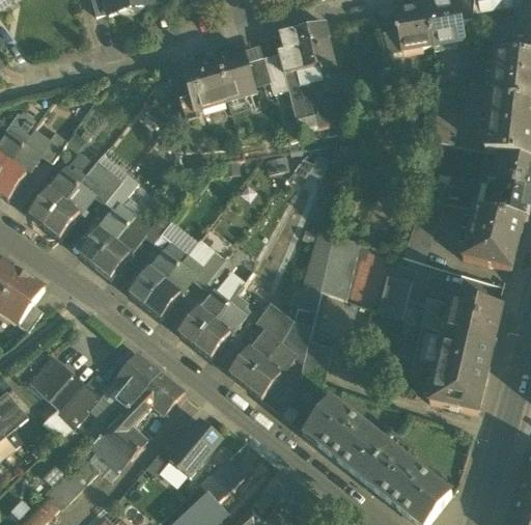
[(0,0),(0,10),(15,0),(0,0)]
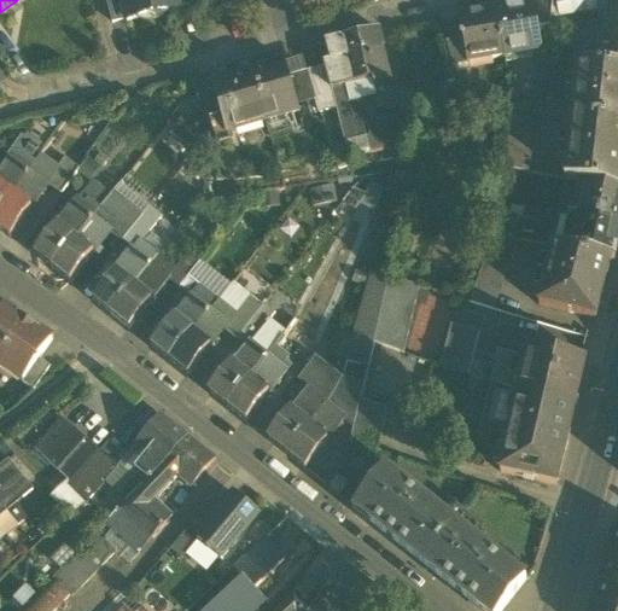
[(106,0),(112,21),(127,17),(123,0),(106,0)]
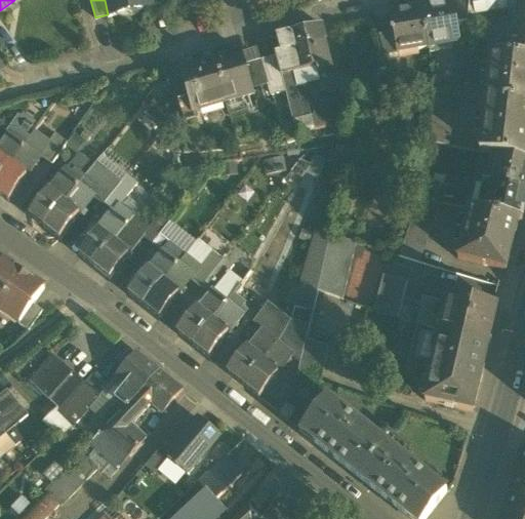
[(105,0),(108,14),(108,15),(152,5),(152,4),(151,0),(105,0)]
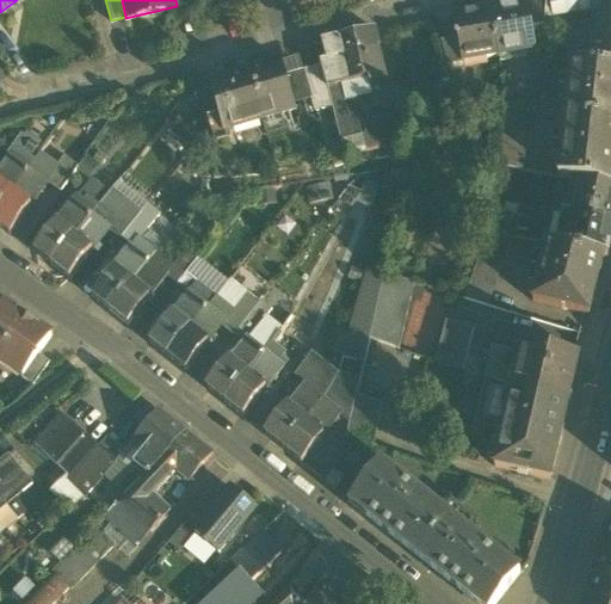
[(528,0),(491,6),(499,54),(529,49),(526,34),(524,24),(531,23),(528,0)]
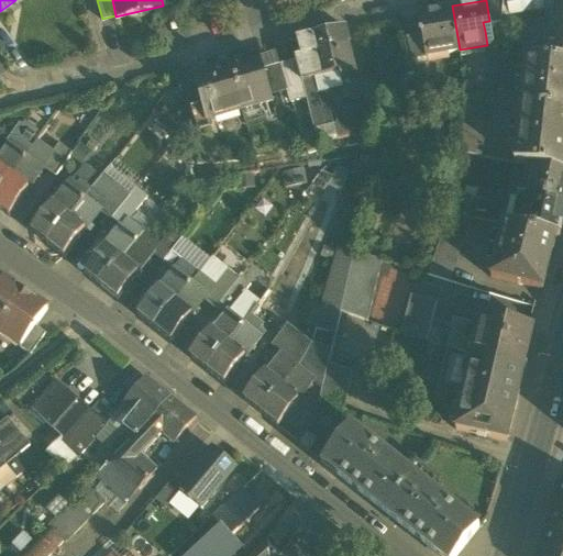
[(483,22),(485,31),(500,29),(504,0),(486,0),(489,21),(483,22)]
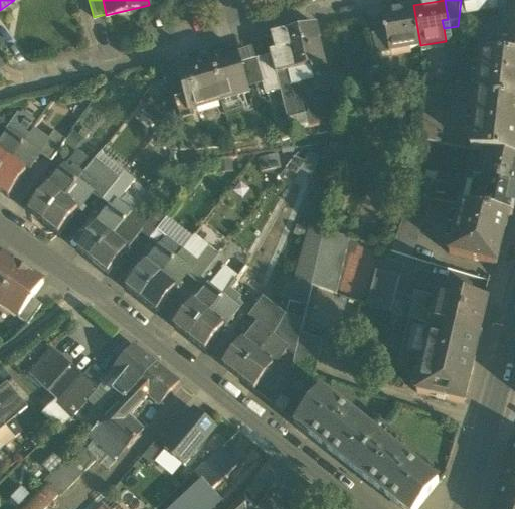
[(464,0),(466,11),(479,9),(477,0),(464,0)]
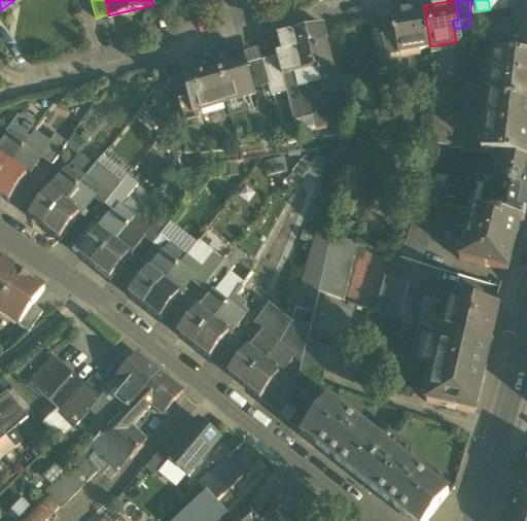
[(488,0),(490,9),(519,5),(520,0),(488,0)]
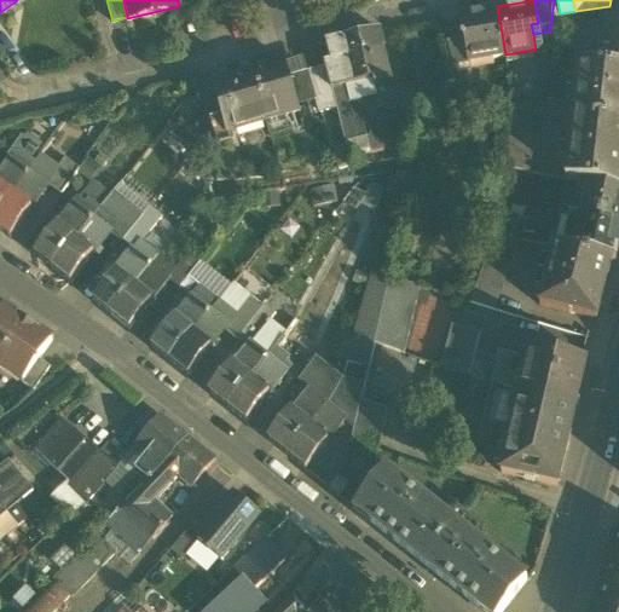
[(609,6),(607,29),(618,30),(618,0),(611,0),(609,6)]
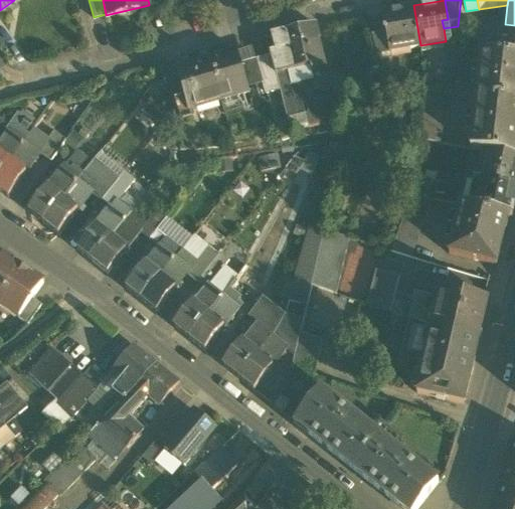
[(409,47),(420,45),(413,5),(381,11),(385,31),(385,33),(386,32),(388,45),(408,41),(409,47)]
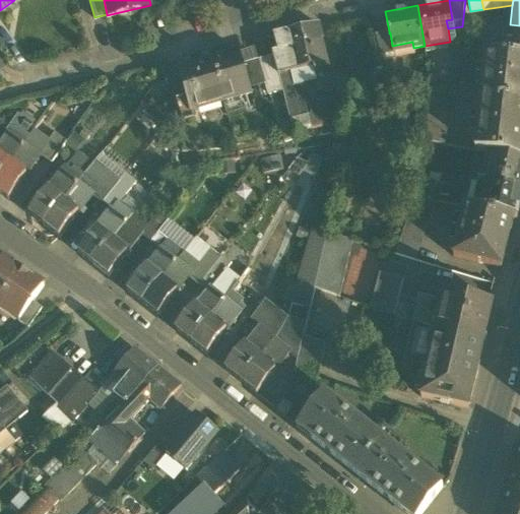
[(519,53),(519,25),(510,24),(507,52),(519,53)]
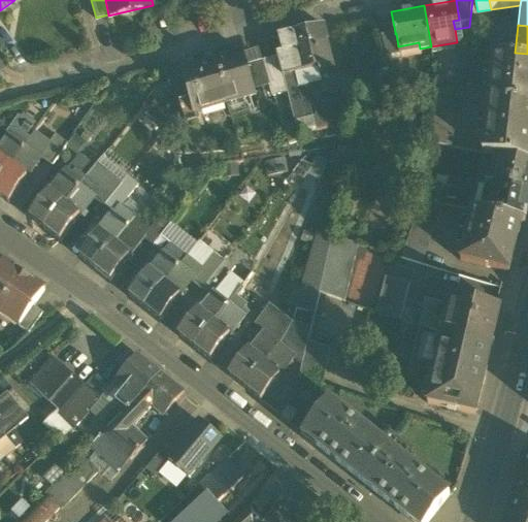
[(281,35),(285,53),(328,41),(324,26),(281,35)]
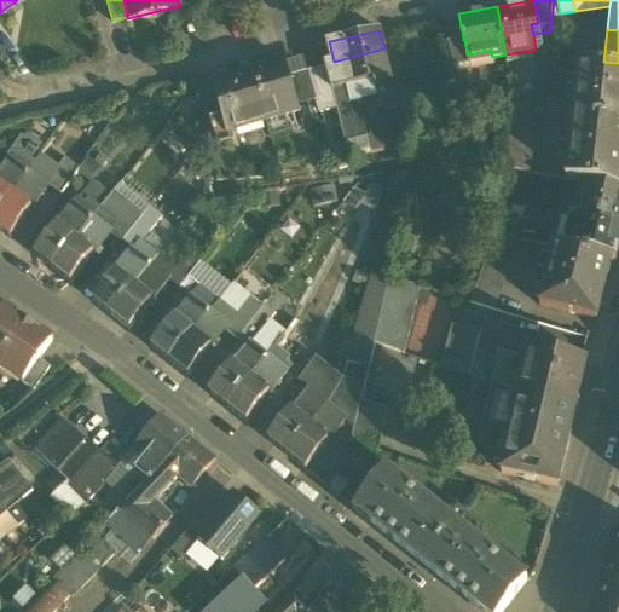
[(446,40),(453,67),(468,64),(467,55),(464,39),(463,40),(463,38),(446,40)]
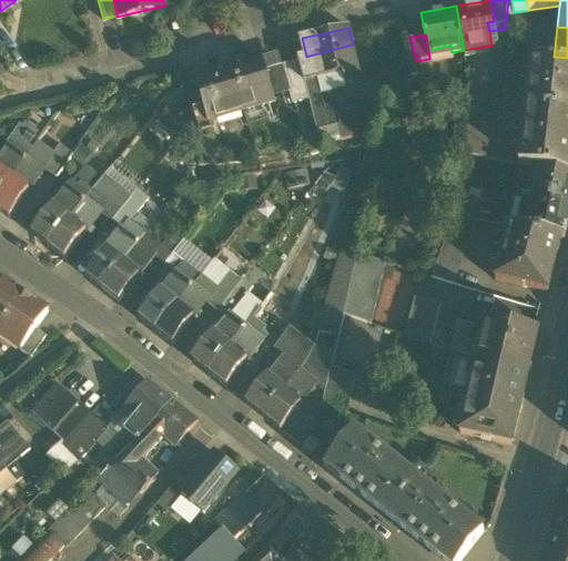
[(359,75),(353,44),(306,57),(298,58),(298,59),(300,61),(305,82),(317,79),(343,73),(344,79),(359,75)]
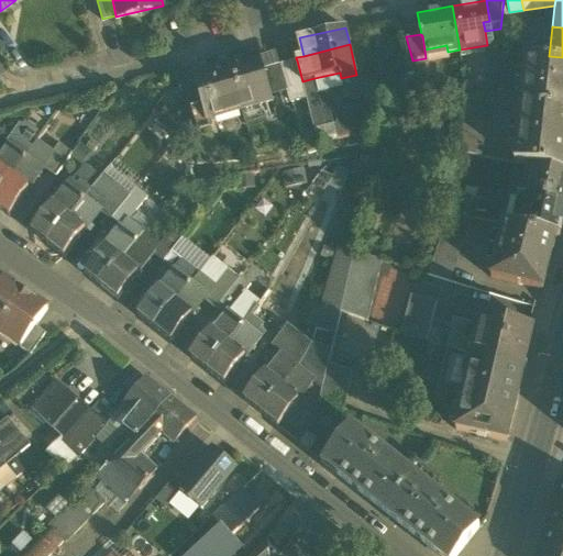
[(276,52),(260,56),(264,69),(280,65),(276,52)]
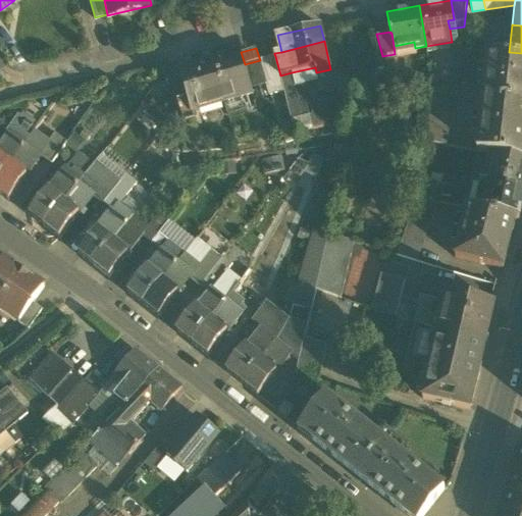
[(459,81),(471,82),(475,49),(462,48),(459,81)]
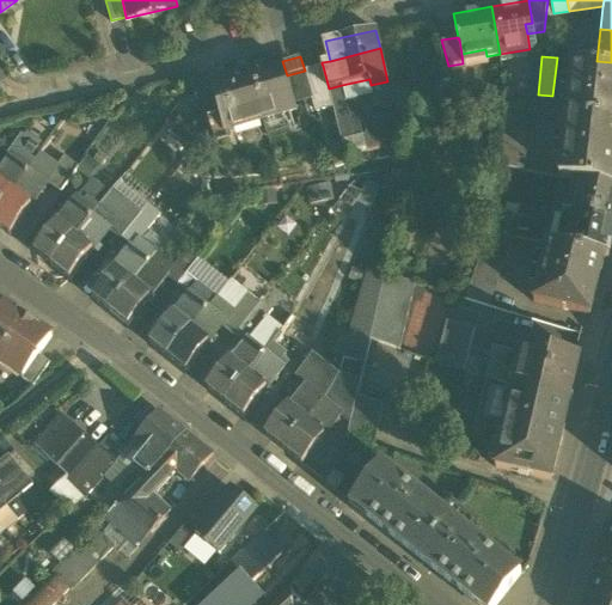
[(611,62),(597,61),(573,59),(568,97),(611,102),(611,62)]
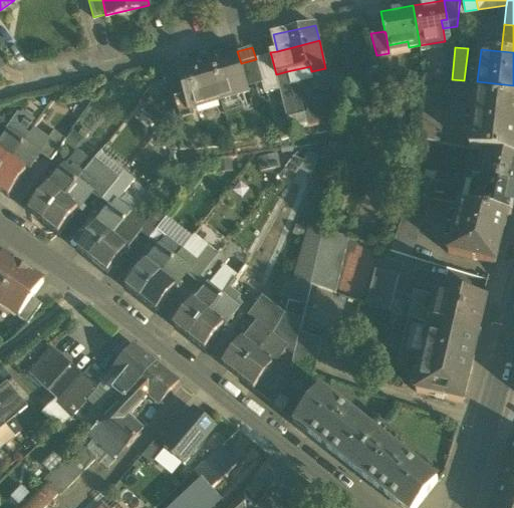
[(210,58),(211,61),(222,101),(249,93),(248,87),(241,63),(237,51),(237,50),(210,58)]
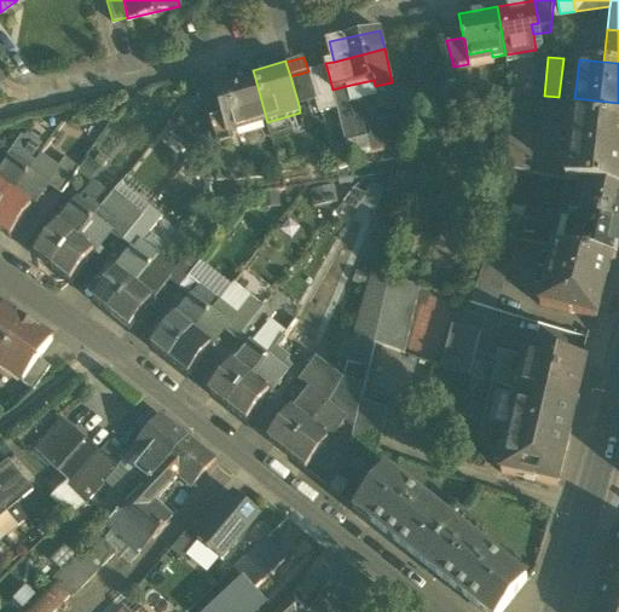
[(319,114),(337,109),(333,90),(327,67),(308,71),(317,99),(316,99),(319,114)]
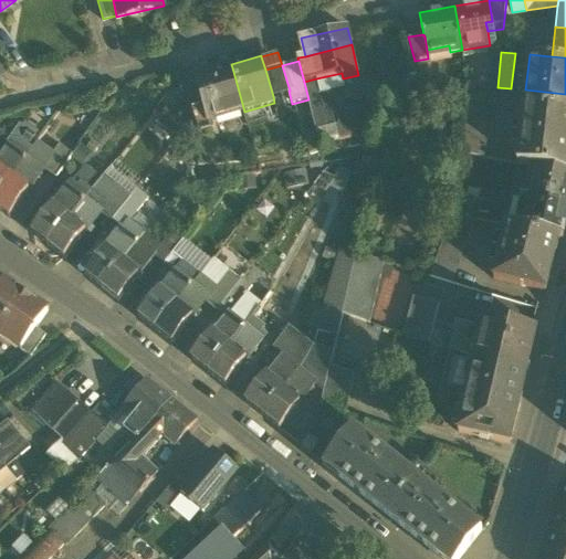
[(265,70),(273,96),(289,91),(290,91),(282,65),(265,70)]
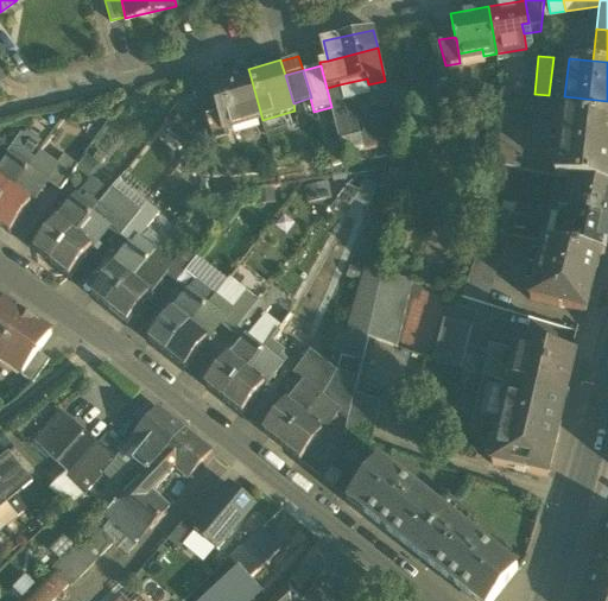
[(227,130),(263,120),(249,73),(239,76),(238,73),(211,80),(220,112),(226,131),(227,130)]
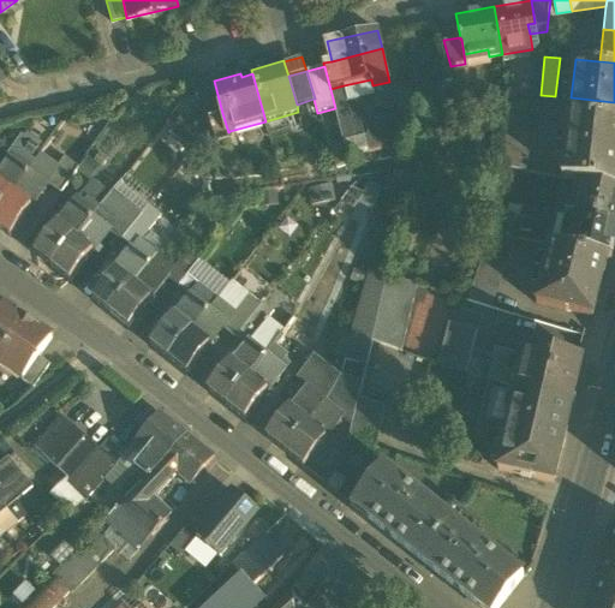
[(371,79),(344,85),(348,103),(357,101),(375,97),(372,85),(371,79)]
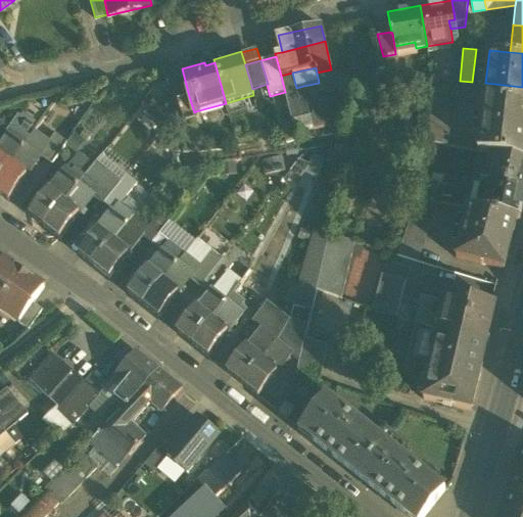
[(292,73),(281,76),(285,92),(292,121),(303,118),(296,88),(292,73)]
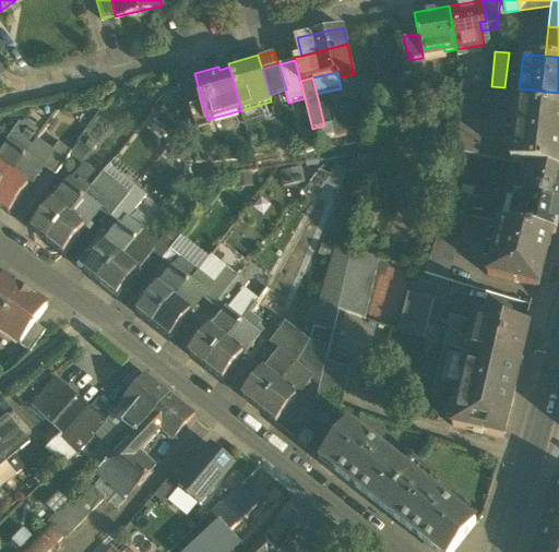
[(558,105),(558,93),(519,88),(518,99),(558,105)]
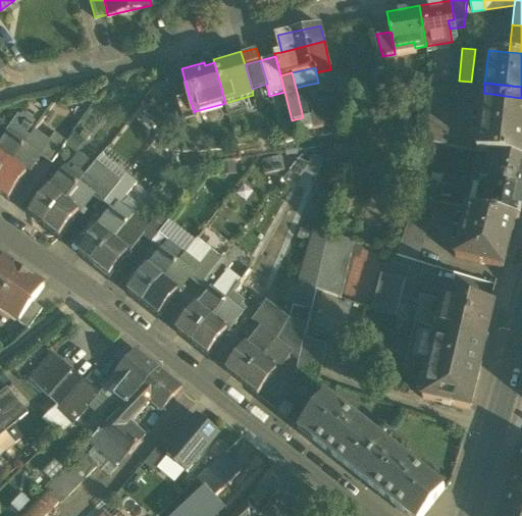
[(303,86),(296,88),(303,117),(310,115),(303,86)]
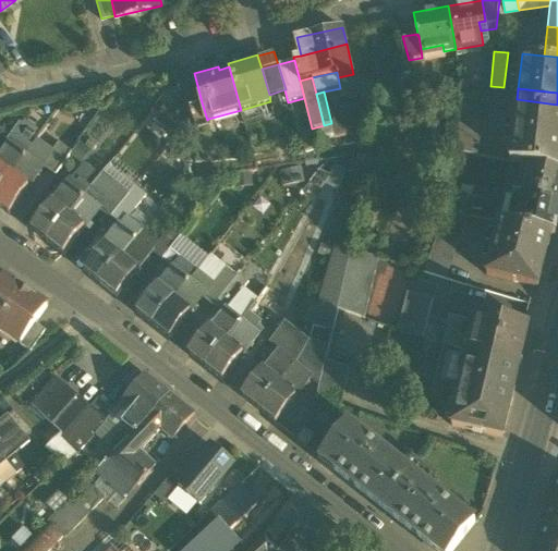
[(456,148),(477,152),(485,99),(463,96),(462,96),(461,107),(456,148)]
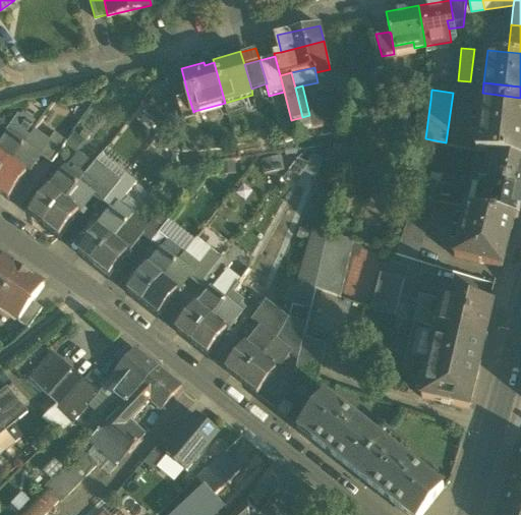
[(520,98),(482,93),(476,149),(489,151),(520,157),(520,98)]
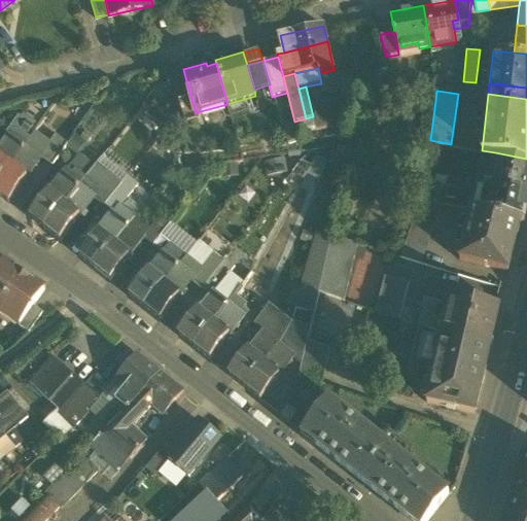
[(179,101),(185,125),(199,120),(197,112),(196,113),(190,97),(179,101)]
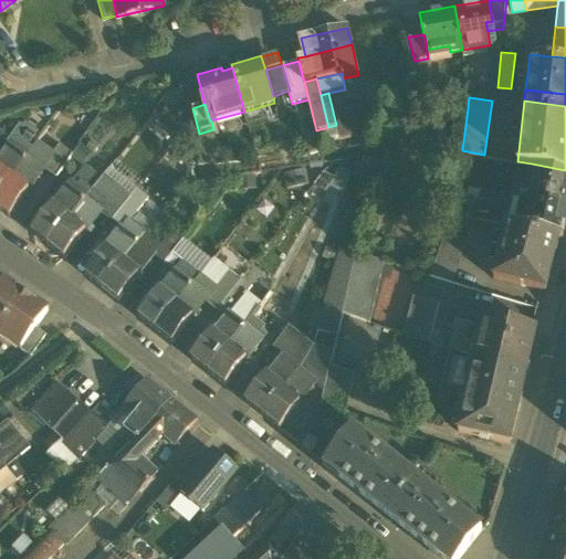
[(339,124),(336,125),(339,137),(369,132),(365,109),(337,114),(339,124)]
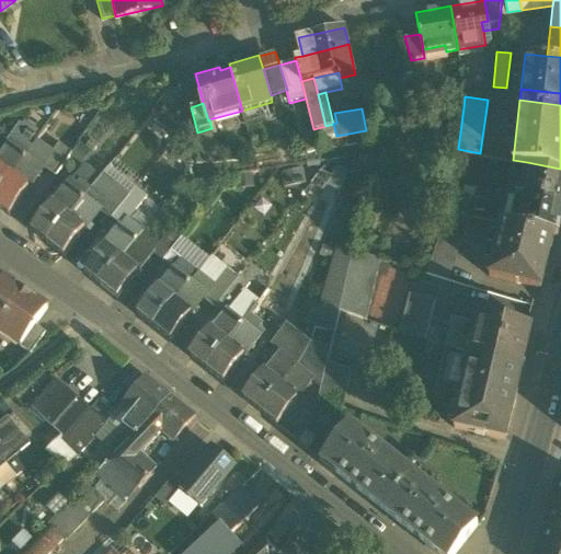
[(23,119),(12,135),(19,139),(21,135),(32,142),(35,138),(41,130),(23,119)]
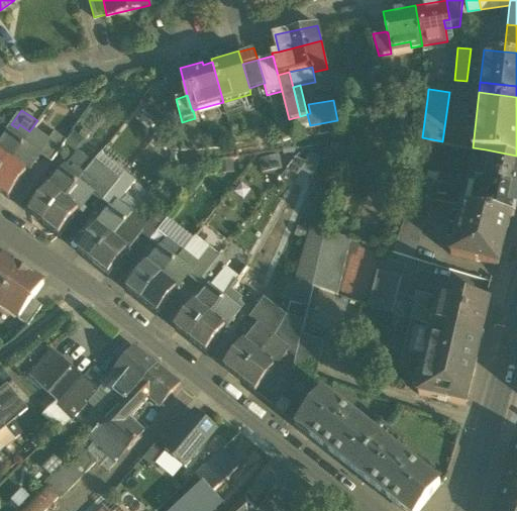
[(300,116),(289,119),(291,129),(310,125),(307,114),(300,116)]
